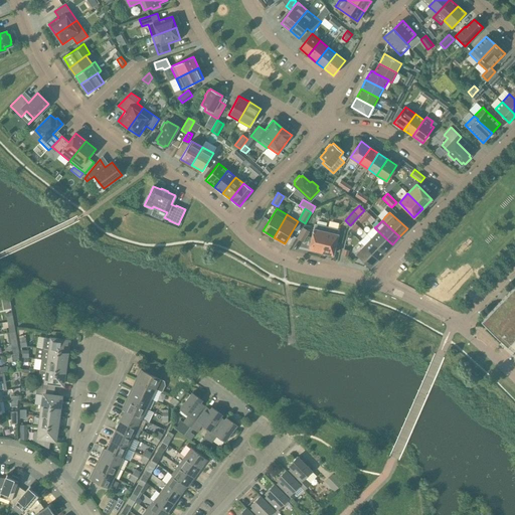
[(321,251),(327,226),(315,223),(309,248),(321,251)]
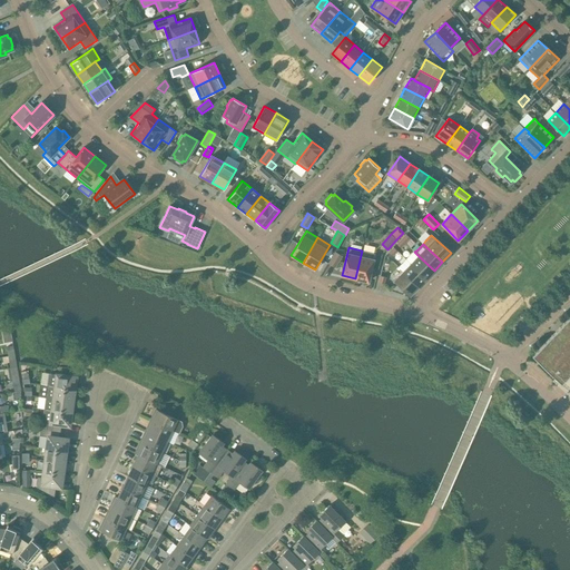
[(362,251),(355,278),(369,282),(375,254),(362,251)]
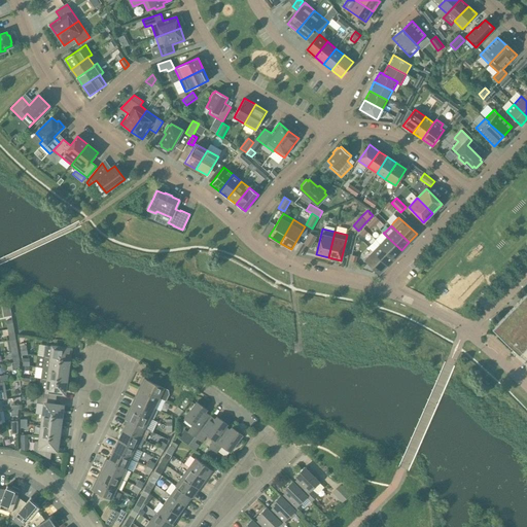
[(316,237),(310,233),(304,244),(310,247),(316,237)]
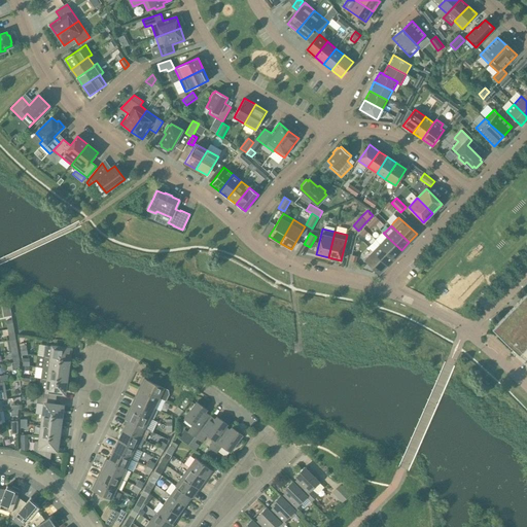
[(387,237),(380,244),(394,257),(401,250),(387,237)]
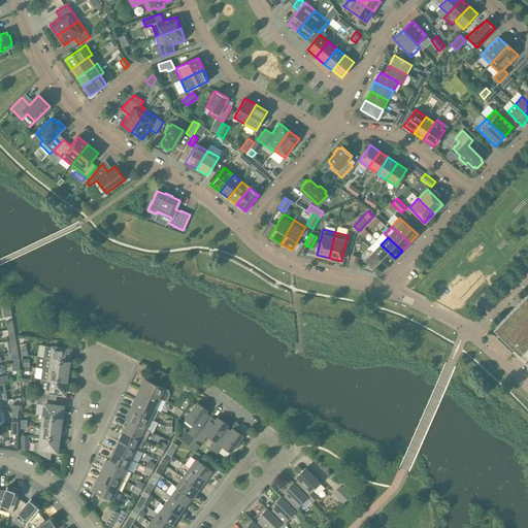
[(381,244),(373,252),(387,265),(395,258),(381,244)]
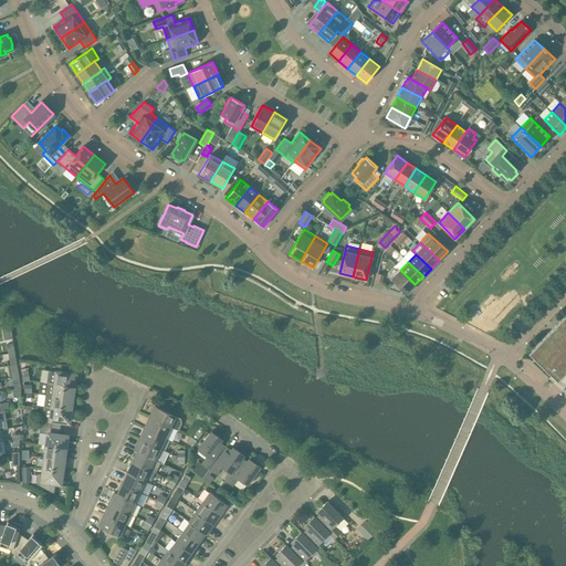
[(396,266),(386,278),(395,286),(397,284),(407,294),(415,284),(400,270),(396,266)]
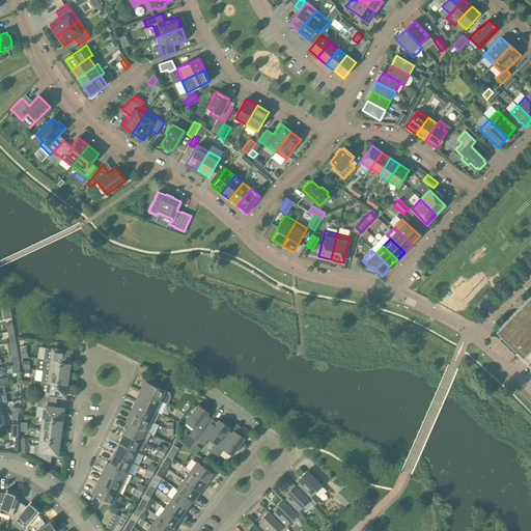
[(530,295),(496,331),(523,358),(530,350),(530,295)]
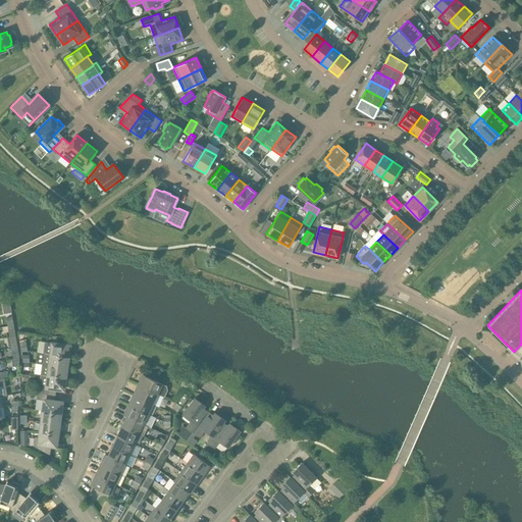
[(11,312),(9,301),(2,302),(4,313),(11,312)]
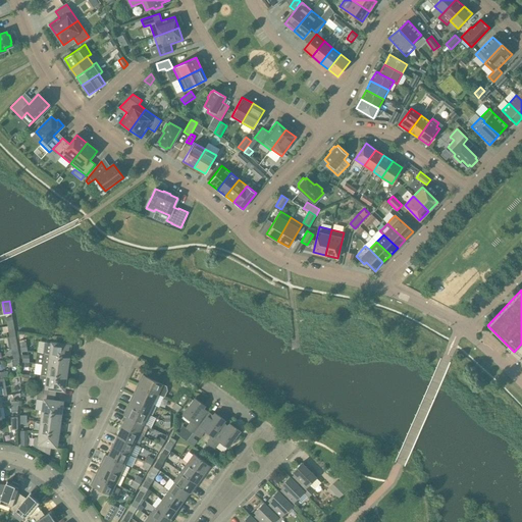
[(47,342),(45,353),(68,357),(69,346),(61,344),(60,343),(56,342),(54,343),(47,342)]
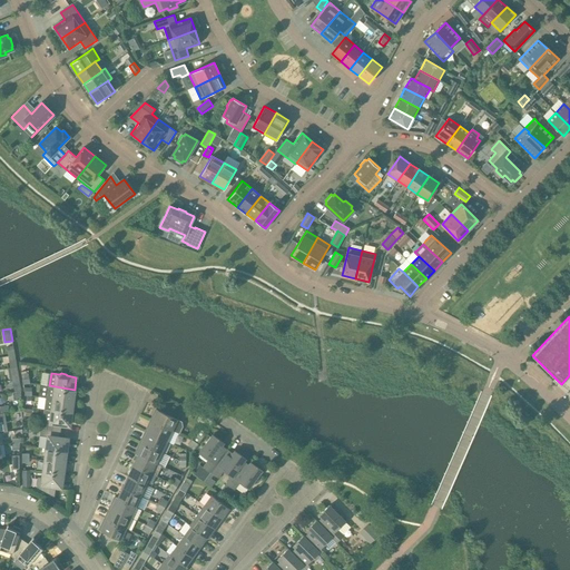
[(75,390),(49,385),(48,397),(72,401),(75,390)]
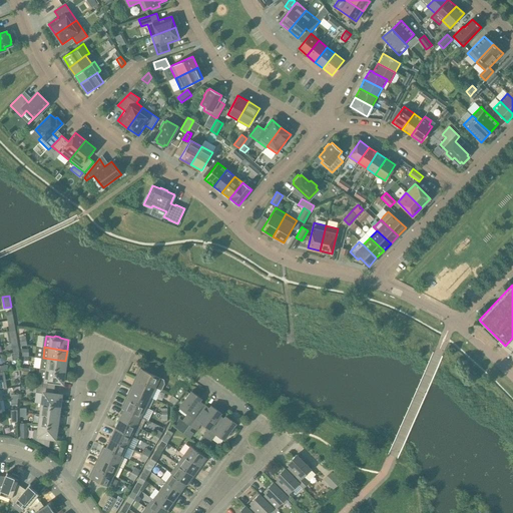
[(65,361),(43,358),(35,357),(33,368),(39,369),(41,369),(64,372),(65,361)]
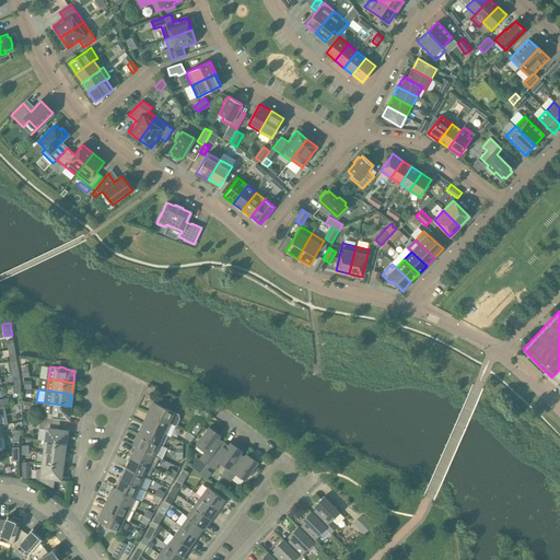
[(70,406),(45,403),(44,415),(47,415),(46,421),(59,423),(60,417),(68,418),(70,406)]
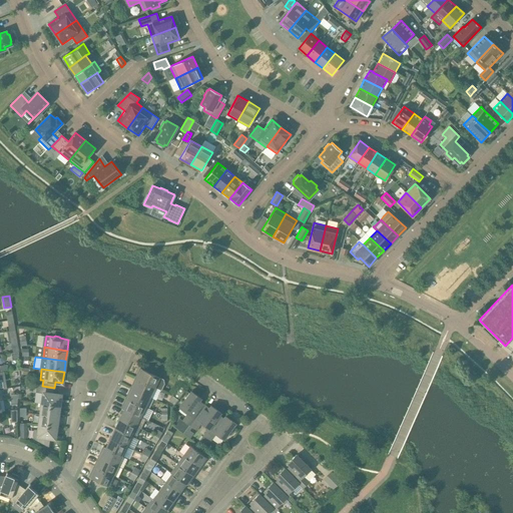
[(138,371),(135,378),(154,387),(153,387),(161,391),(164,384),(164,379),(153,374),(153,373),(152,372),(151,371),(150,371),(149,371),(148,371),(147,371),(147,372),(141,369),(140,372),(138,371)]
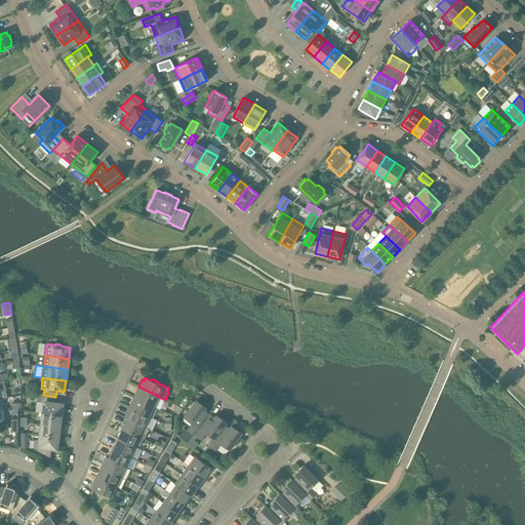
[(158,396),(138,387),(135,394),(136,395),(135,398),(153,406),(161,409),(165,400),(157,396),(158,396)]
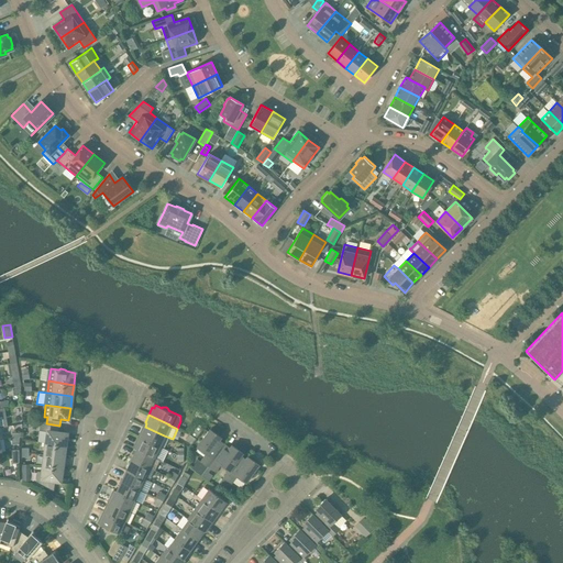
[(46,443),(65,445),(67,433),(59,432),(59,426),(46,423),(41,423),(40,430),(47,431),(46,443)]
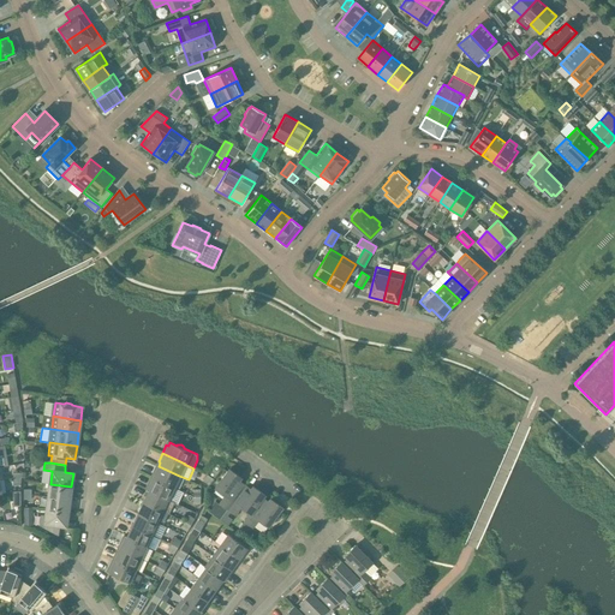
[(215,464),(208,473),(215,478),(222,467),(215,464)]
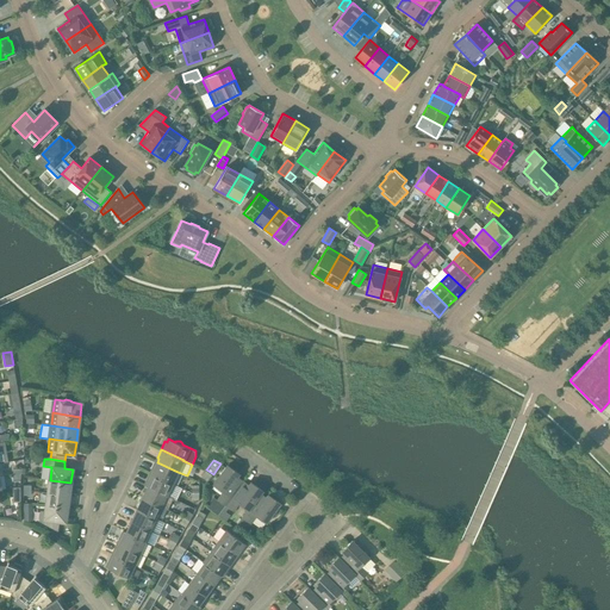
[(172,483),(178,472),(157,462),(156,466),(154,465),(150,473),(172,484),(172,483)]
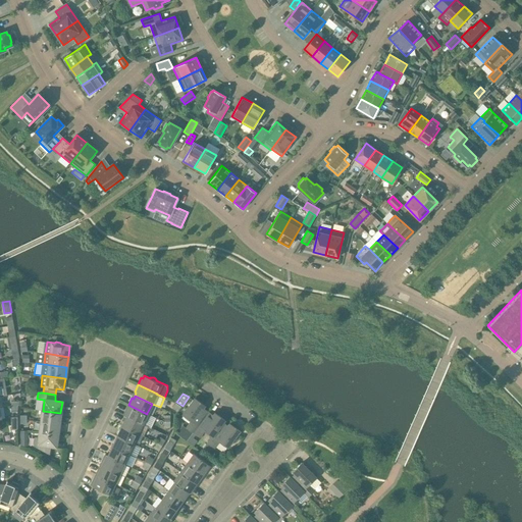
[(208,411),(203,408),(205,405),(195,398),(183,414),(192,421),(187,427),(193,432),(208,411)]
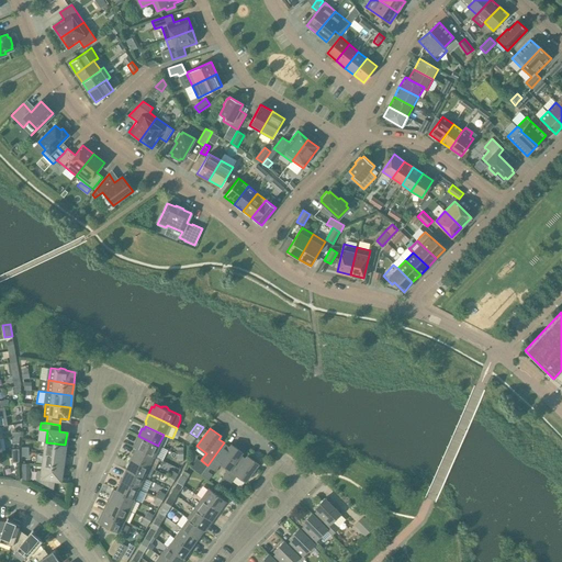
[(191,444),(197,437),(190,433),(186,439),(191,444)]
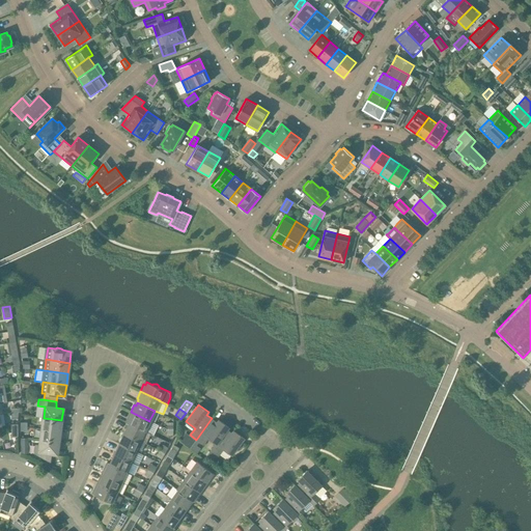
[(128,422),(129,423),(146,431),(151,421),(149,420),(149,421),(131,412),(128,419),(129,420),(128,422)]
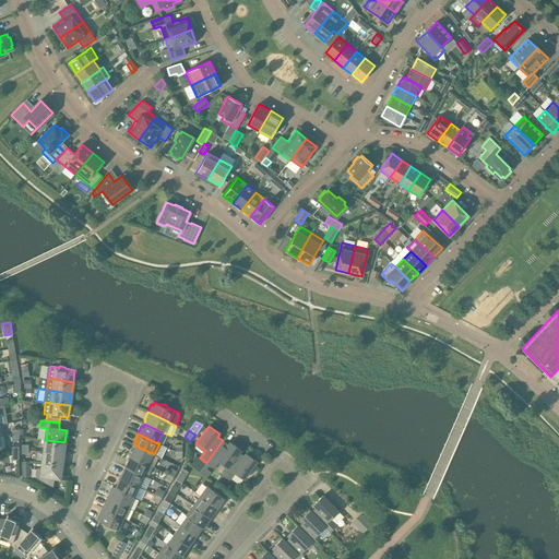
[(63,454),(64,442),(46,440),(45,451),(63,454)]
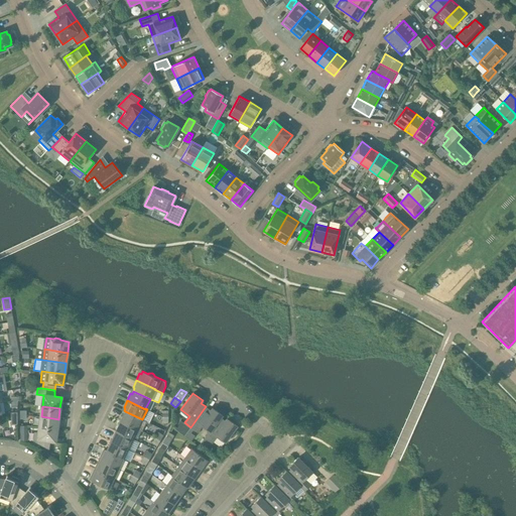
[(211,410),(206,406),(190,427),(198,431),(202,425),(210,431),(211,431),(221,417),(223,415),(213,408),(211,410)]
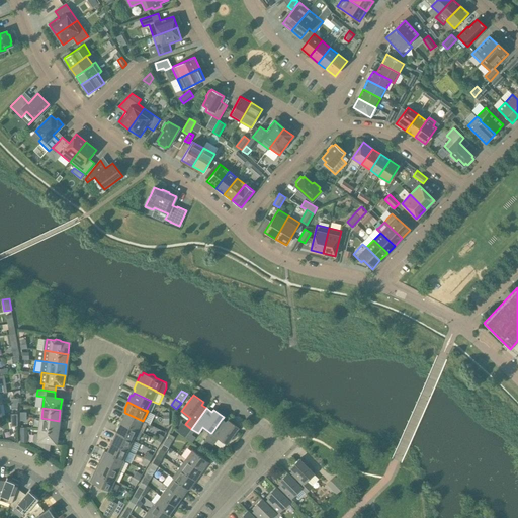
[(125,413),(120,423),(141,432),(143,433),(147,423),(143,421),(125,413)]
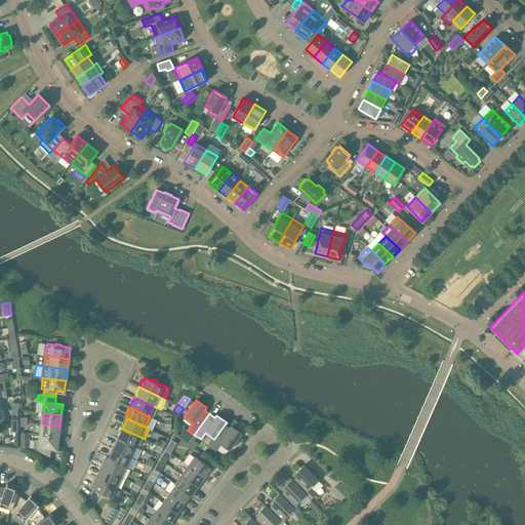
[(57,437),(59,427),(42,423),(40,435),(57,437)]
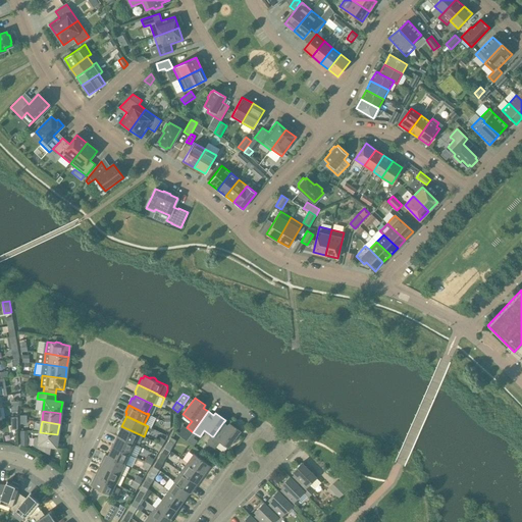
[(208,442),(203,451),(205,452),(211,445),(214,448),(219,440),(227,447),(231,441),(232,441),(233,441),(235,441),(236,440),(236,439),(237,438),(237,437),(237,436),(236,436),(240,430),(232,425),(229,423),(228,426),(223,422),(213,436),(212,436),(208,442)]
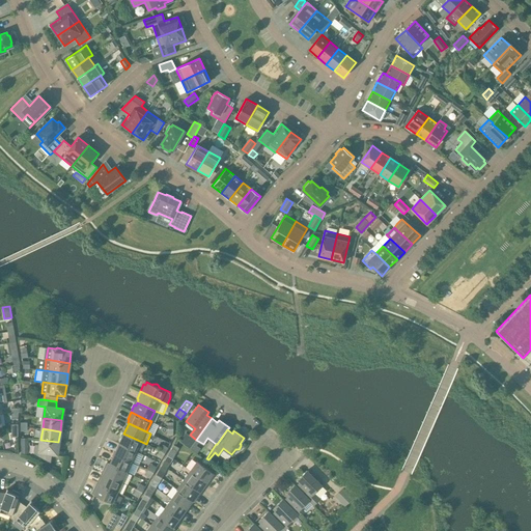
[(144,443),(123,434),(119,443),(135,451),(135,450),(136,448),(141,451),(144,443)]
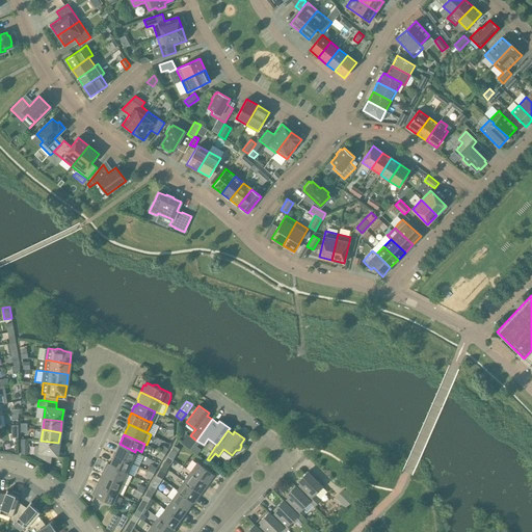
[(35,446),(34,454),(50,463),(52,454),(57,454),(58,443),(41,441),(40,447),(36,446),(35,446)]
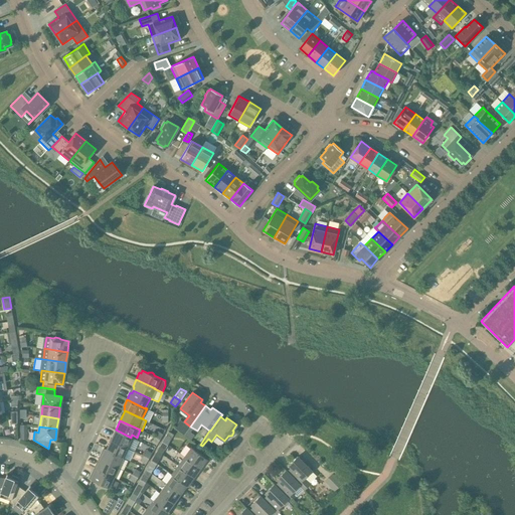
[(111,440),(128,448),(133,438),(131,437),(131,438),(116,430),(111,440)]
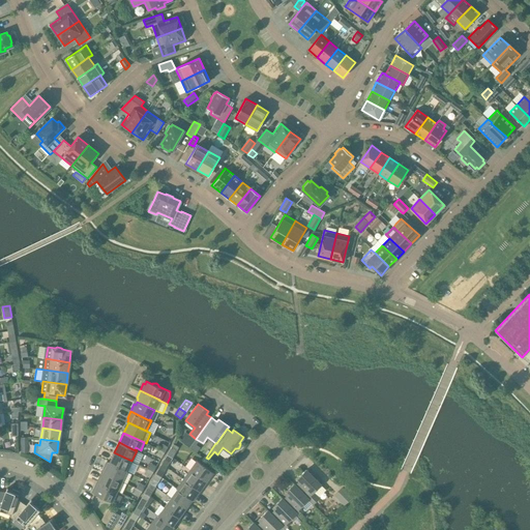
[(163,443),(159,449),(165,452),(168,447),(163,443)]
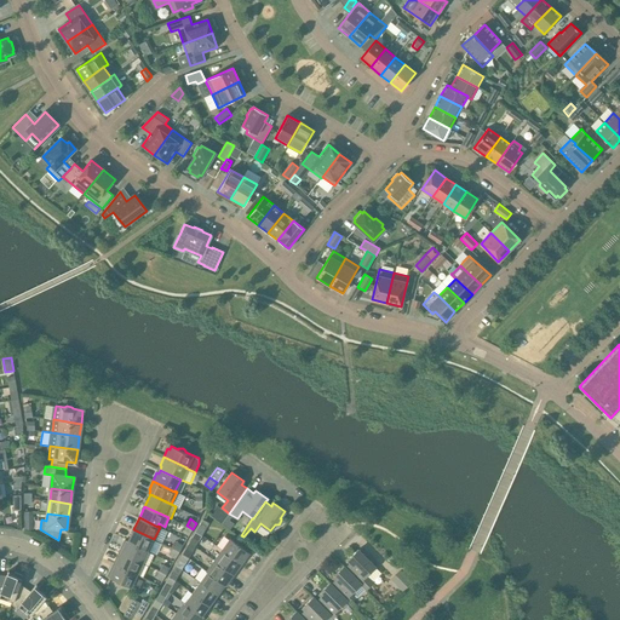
[(199,524),(195,532),(202,535),(206,529),(210,523),(202,518),(199,524)]
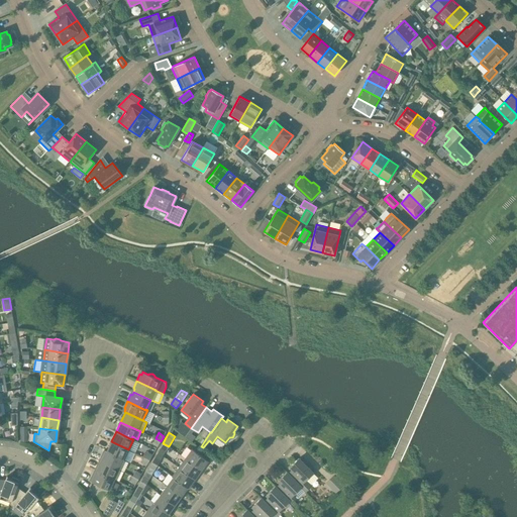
[(161,441),(156,438),(151,443),(158,447),(161,441)]
